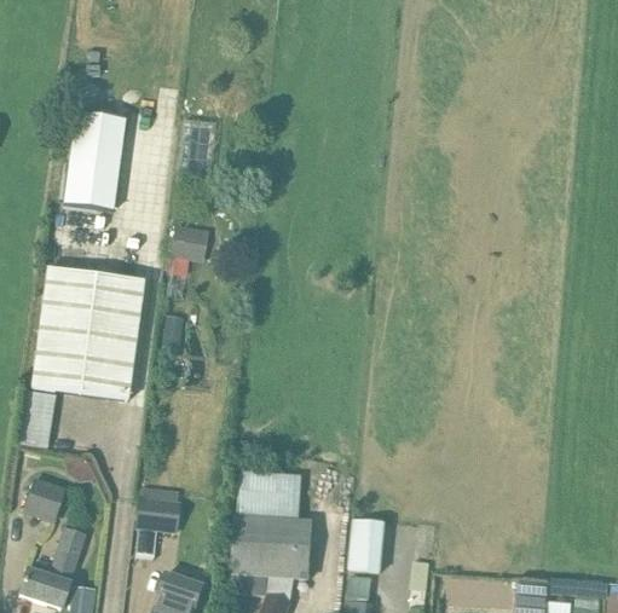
[(125,116),(75,110),(63,202),(113,209),(125,116)]
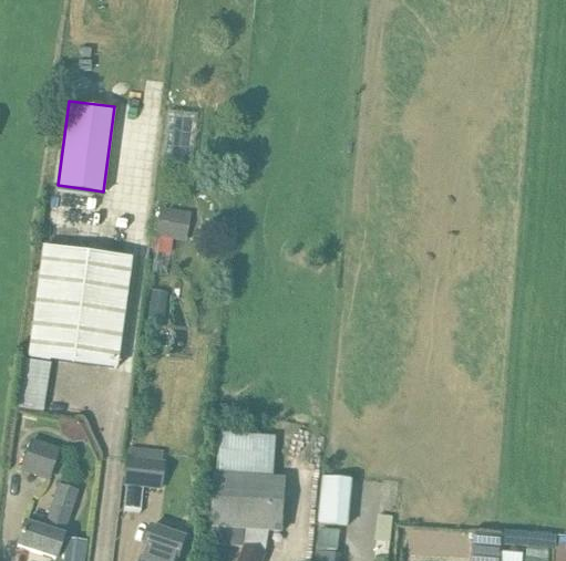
[(161,204),(156,231),(185,237),(191,209),(161,204)]
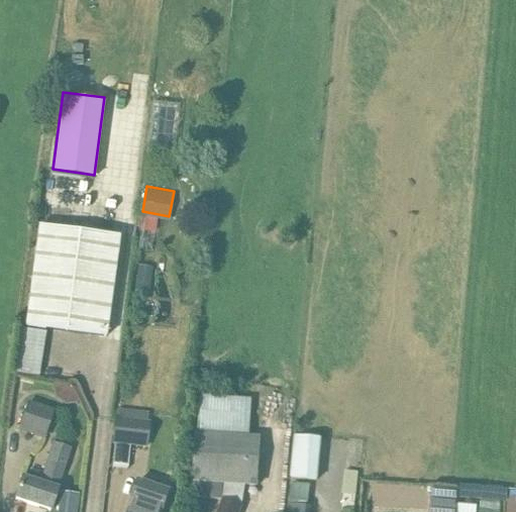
[(38,221),(25,322),(107,332),(120,232),(38,221)]
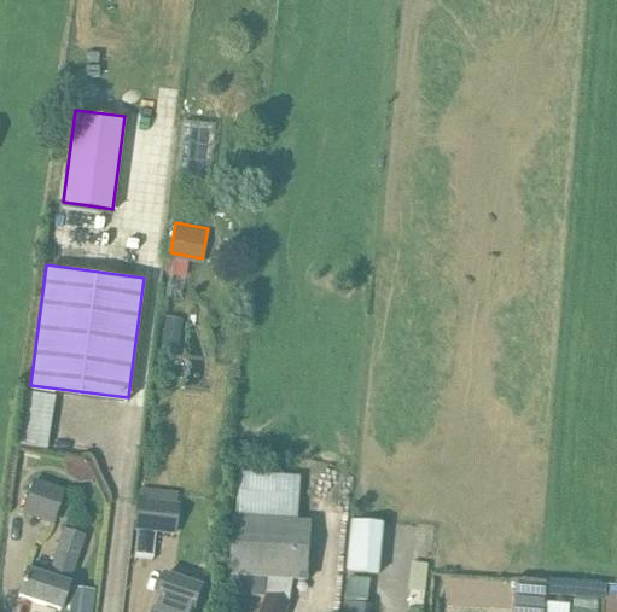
[(34,474),(23,508),(52,519),(64,485),(34,474)]
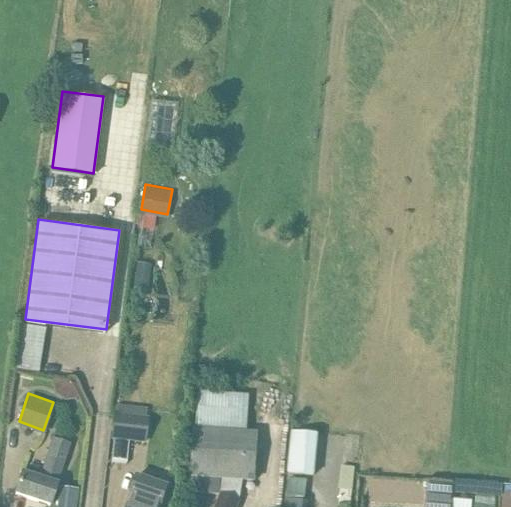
[(113,410),(110,436),(146,439),(148,414),(145,414),(146,406),(117,403),(116,410),(113,410)]
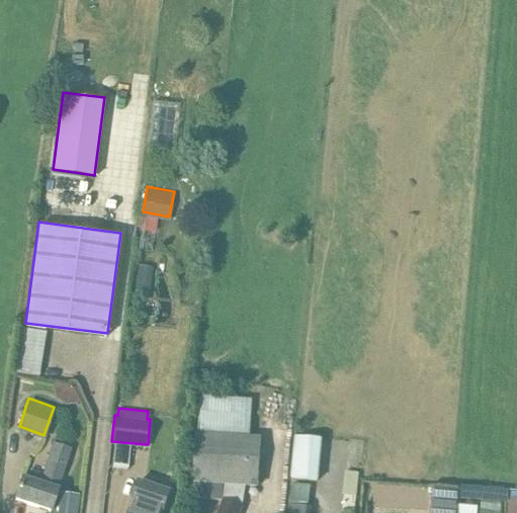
[(240,512),(244,502),(245,498),(247,483),(259,483),(262,433),(251,432),(199,429),(197,429),(193,496),(223,497),(217,512),(240,512)]
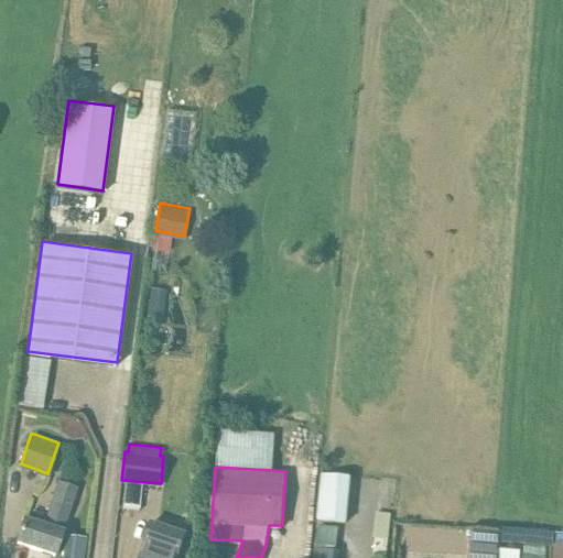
[(322,470),(317,515),(347,518),(350,473),(322,470)]
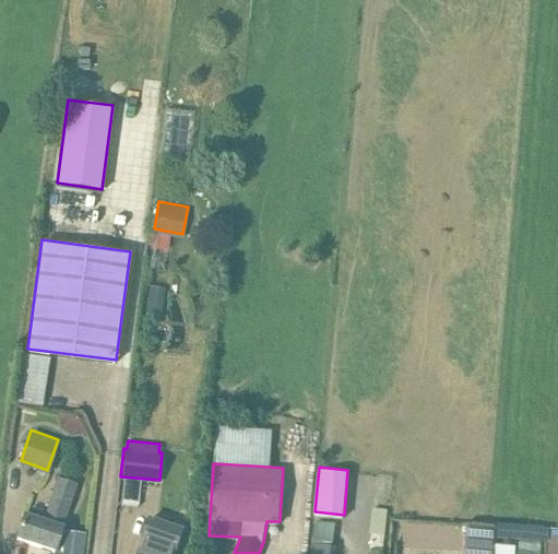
[(25,511),(16,534),(55,547),(62,523),(76,480),(59,473),(44,517),(25,511)]
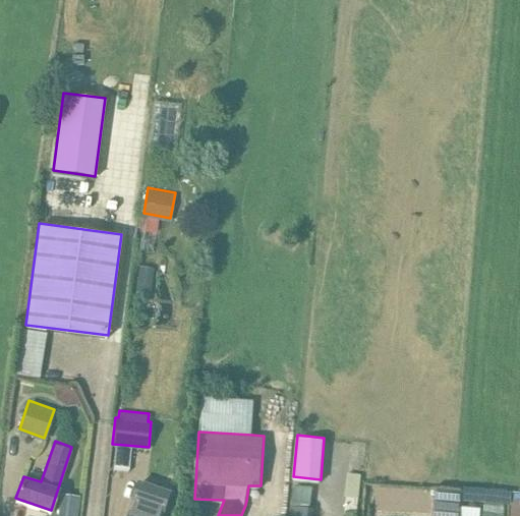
[(359,495),(360,472),(349,471),(347,494),(359,495)]
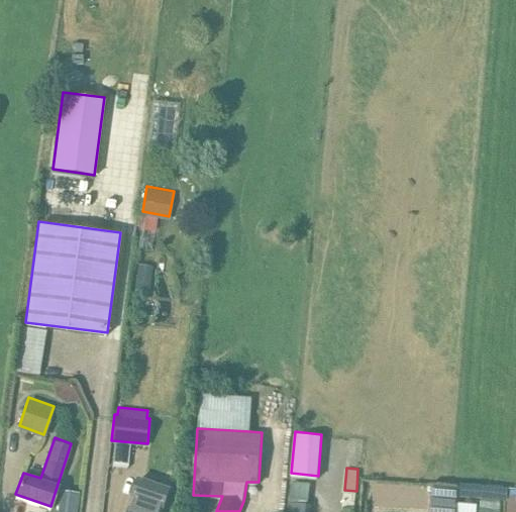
[(160,511),(163,504),(165,505),(171,486),(139,476),(133,494),(135,495),(132,506),(131,505),(128,511),(160,511)]
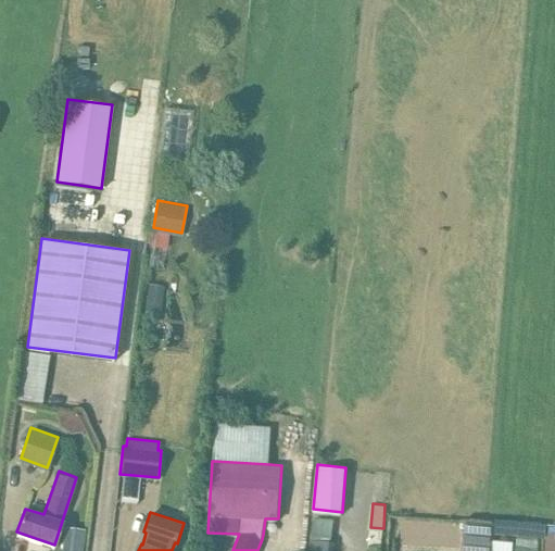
[(539,550),(541,520),(462,516),(459,550),(539,550)]
